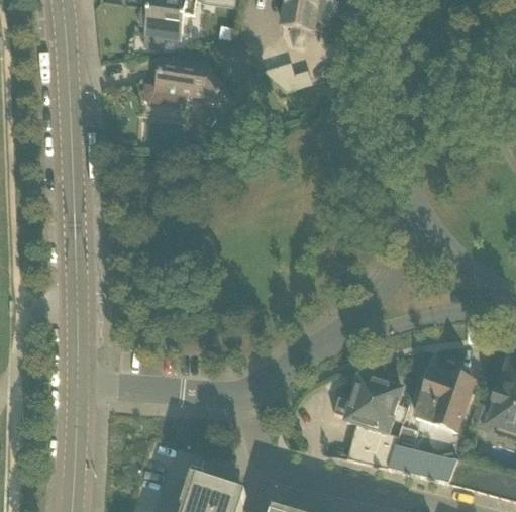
[(147,0),(143,33),(179,38),(183,13),(193,14),(195,0),(147,0)]
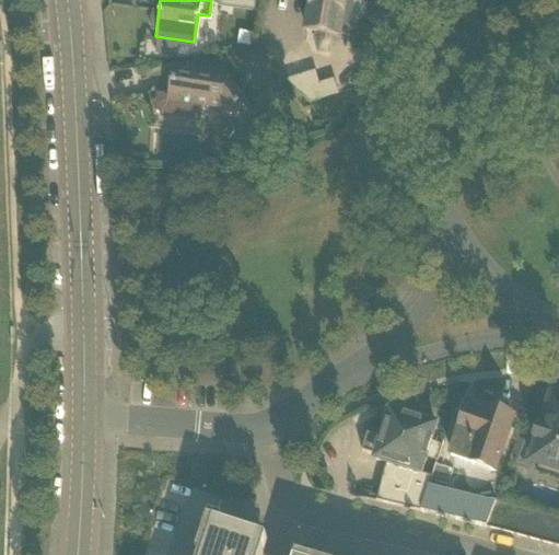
[(256,6),(257,0),(218,0),(218,4),(256,9),(256,6)]
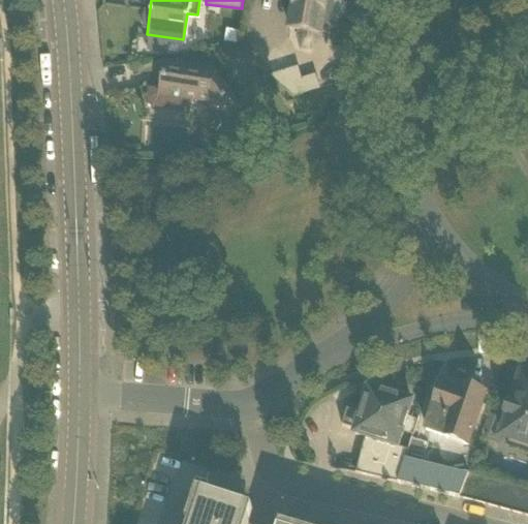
[(297,34),(302,49),(310,50),(317,39),(324,0),(291,0),(287,26),(298,28),(297,34)]
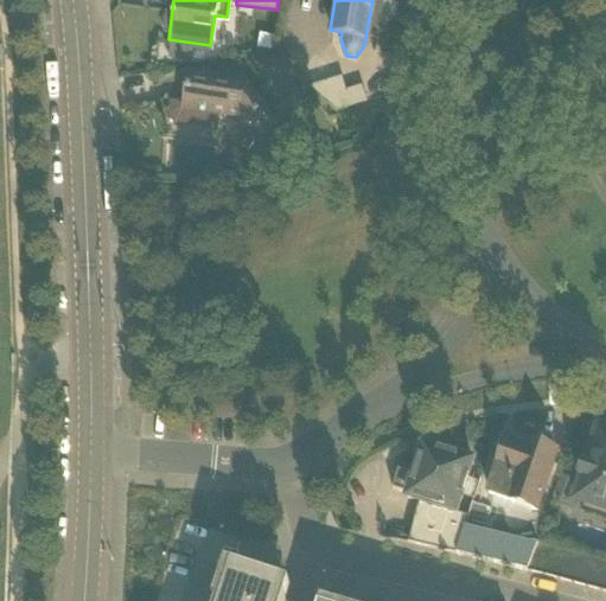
[(260,52),(256,66),(270,69),(274,56),(260,52)]
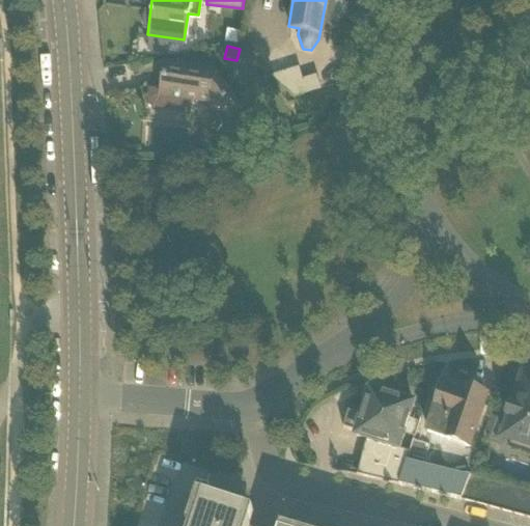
[(231,92),(210,67),(204,73),(175,67),(177,59),(166,58),(161,92),(217,101),(219,104),(231,92)]
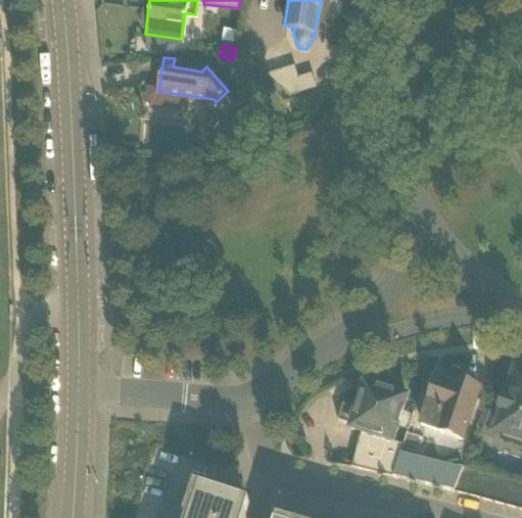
[(294,63),(268,72),(290,92),(316,84),(312,71),(297,76),(294,63)]
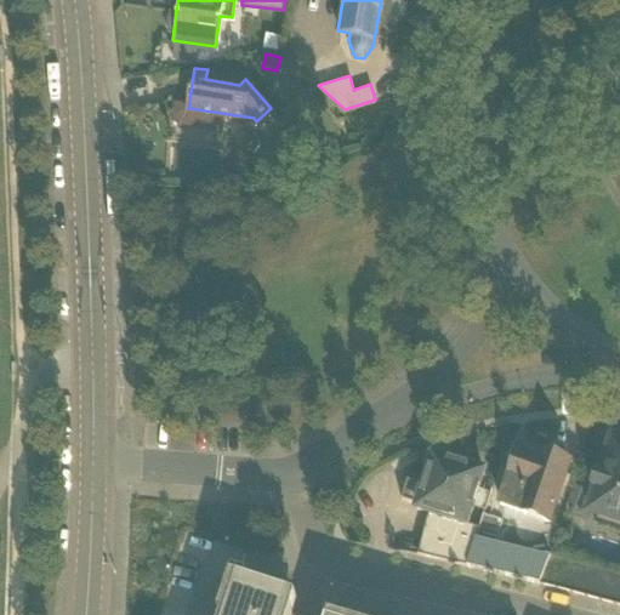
[(237,166),(233,161),(227,161),(223,165),(222,171),(227,175),(232,176),(237,171),(237,166)]
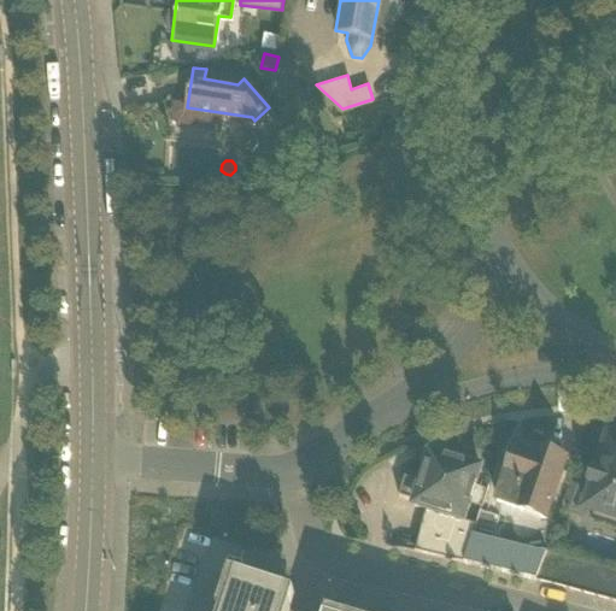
[(615,434),(615,435),(608,432),(596,466),(591,465),(586,481),(592,483),(585,506),(596,510),(593,516),(615,523),(615,434)]
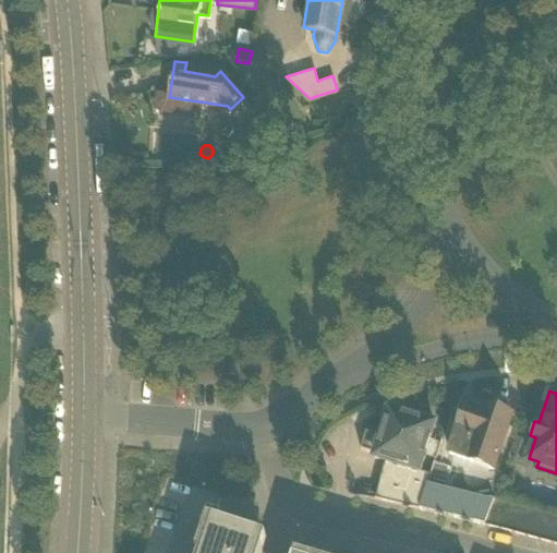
[(461,417),(455,415),(447,439),(452,441),(448,451),(492,466),(510,412),(507,411),(508,407),(492,401),(491,407),(467,398),(461,417)]
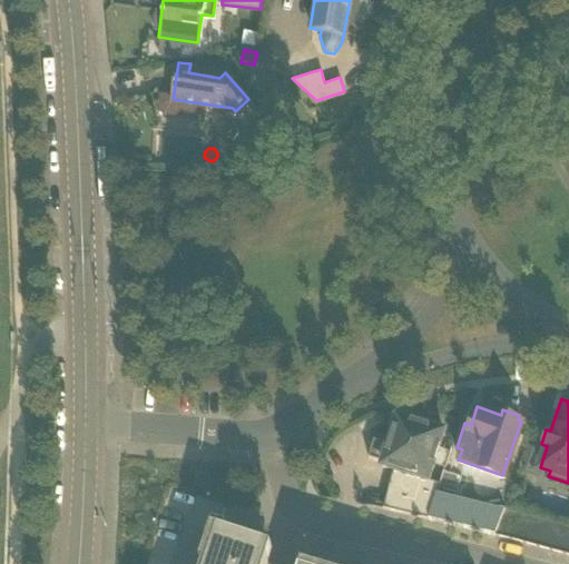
[(389,481),(383,505),(428,516),(435,492),(434,492),(424,488),(443,429),(417,422),(419,417),(403,412),(401,417),(398,415),(389,442),(374,437),(368,455),(383,461),(382,464),(393,467),(389,481)]
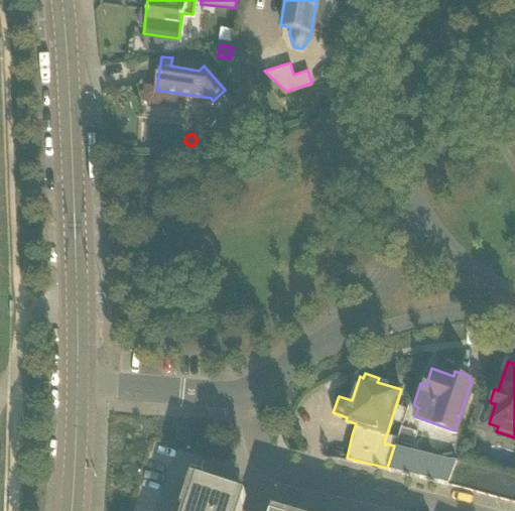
[(394,445),(387,468),(448,482),(456,460),(409,449),(415,429),(399,424),(393,445),(394,445)]
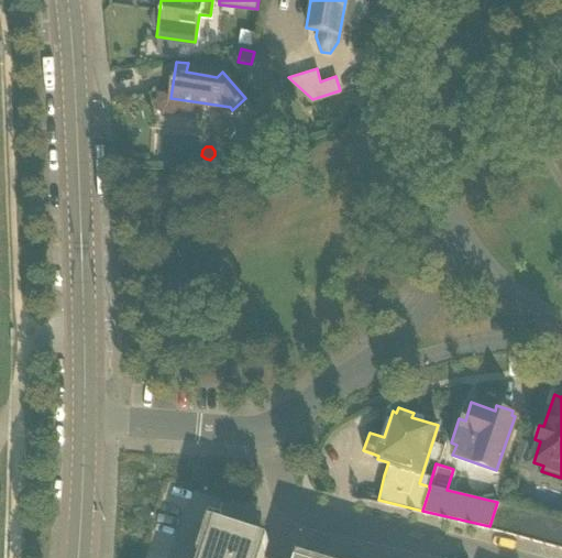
[(489,526),(503,529),(510,502),(498,499),(497,502),(489,526)]
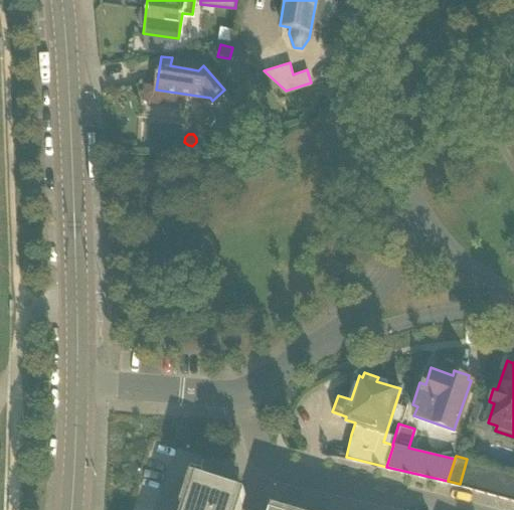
[(467,459),(460,484),(472,488),(479,462),(467,459)]
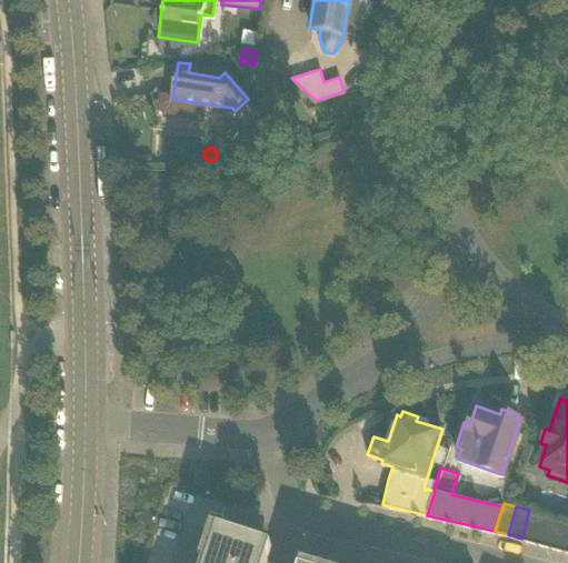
[(529,510),(521,539),(535,542),(542,514),(529,510)]
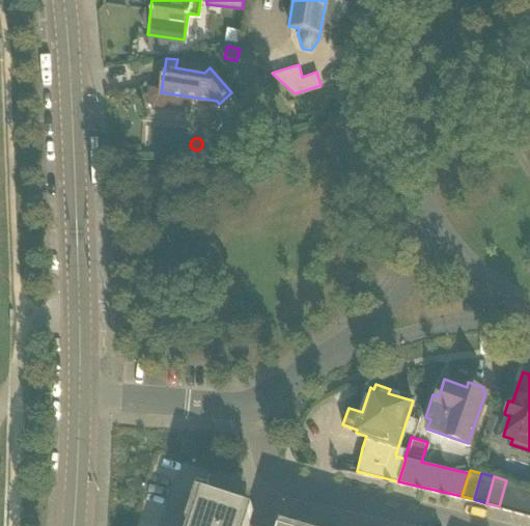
[(506,480),(499,506),(511,509),(519,483),(506,480)]
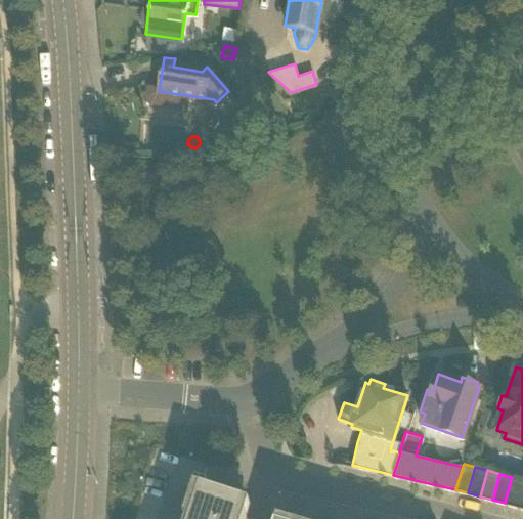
[(522,480),(512,477),(505,503),(517,507),(522,484),(522,480)]
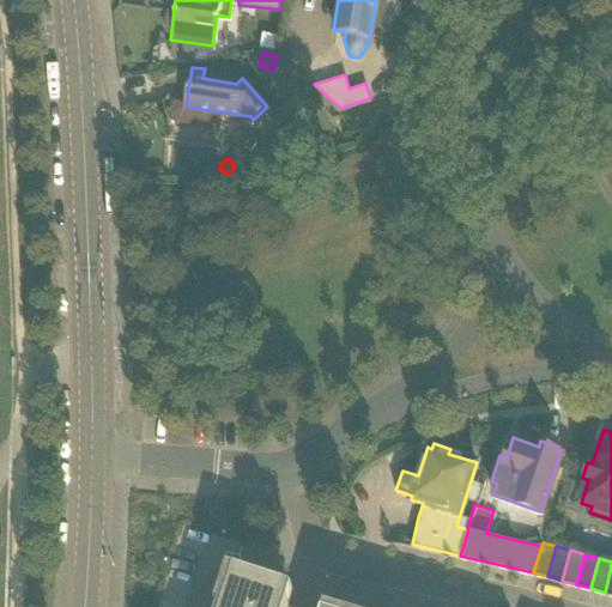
[(234,568),(220,606),(278,606),(286,584),(234,568)]
